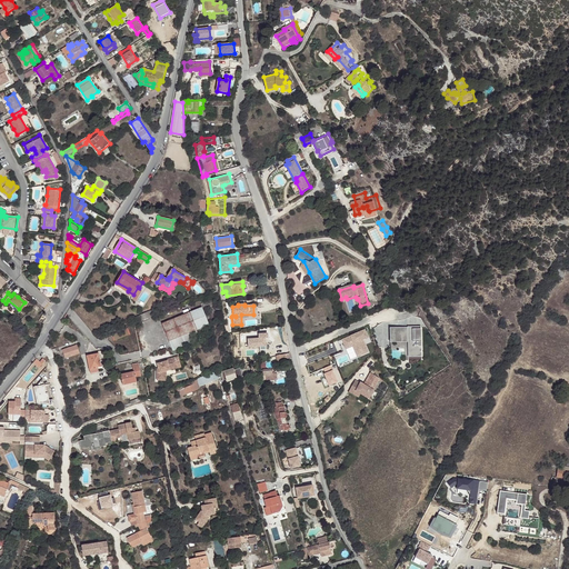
[(203,308),(189,313),(196,329),(193,330),(170,340),(173,347),(210,330),(212,329),(203,308)]
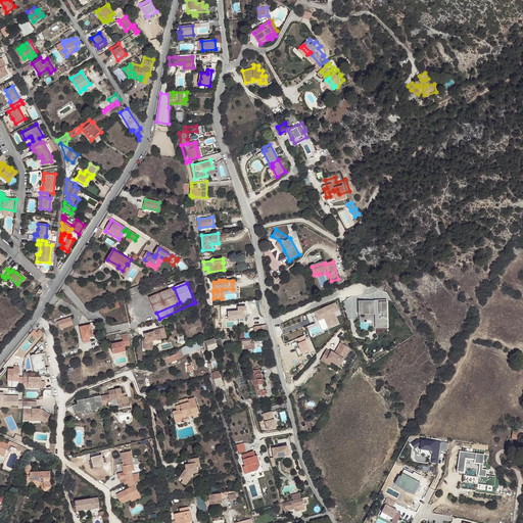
[(129,296),(144,290),(142,285),(127,291),(129,296)]
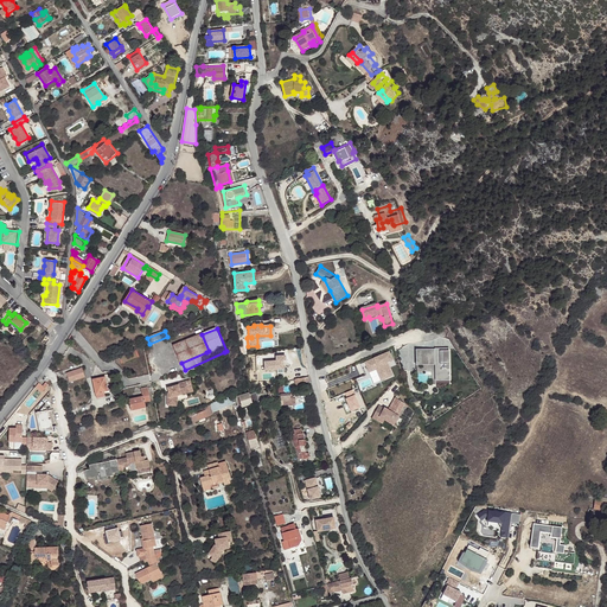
[(209,351),(202,334),(173,346),(180,363),(181,363),(206,352),(209,351)]
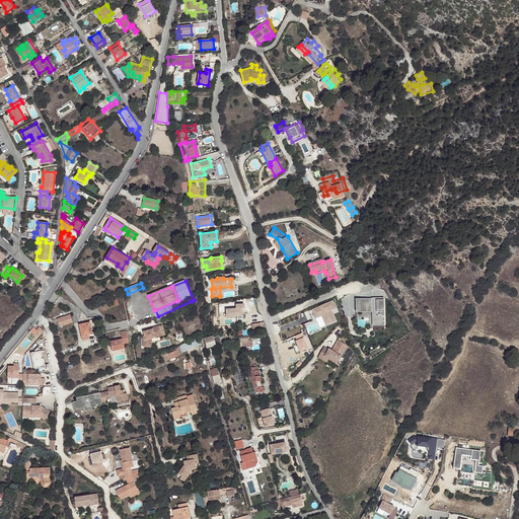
[(372,297),(356,298),(356,309),(372,309),(372,322),(384,321),(384,299),(372,299),(372,297)]
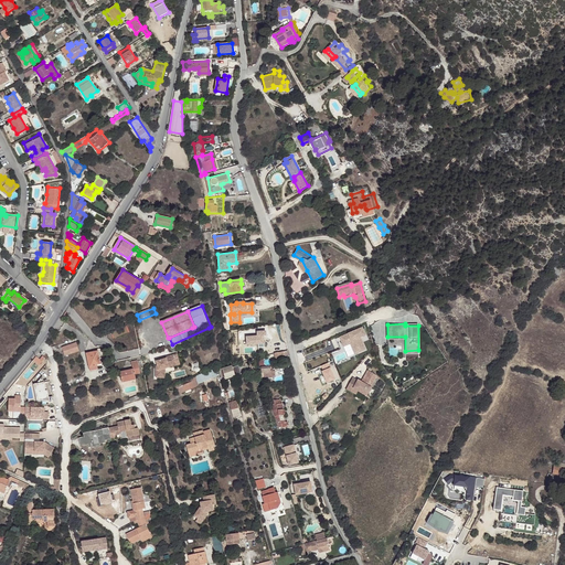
[(363,326),(340,333),(342,341),(351,339),(355,351),(365,348),(361,334),(366,332),(363,326)]
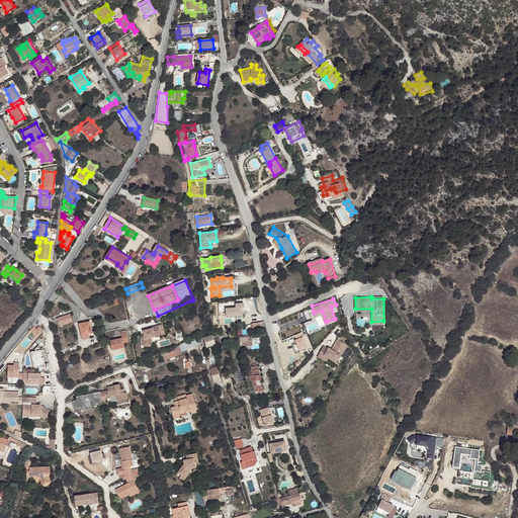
[(119,306),(117,299),(102,306),(104,311),(119,306)]
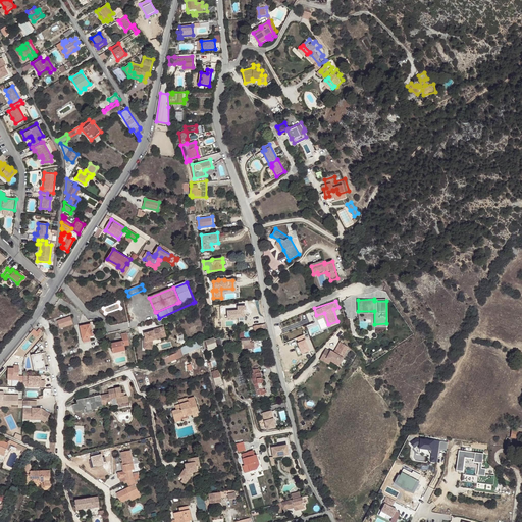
[(227,311),(228,319),(245,318),(245,310),(247,310),(246,306),(238,306),(238,311),(227,311)]
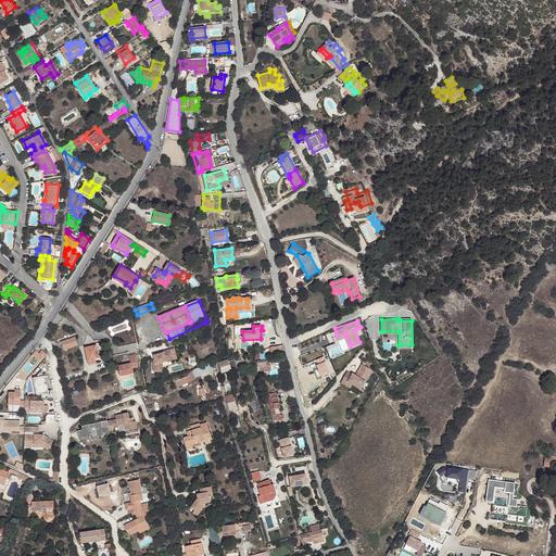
[(412,348),(412,344),(399,345),(399,331),(381,331),(381,333),(394,333),(394,348),(412,348)]
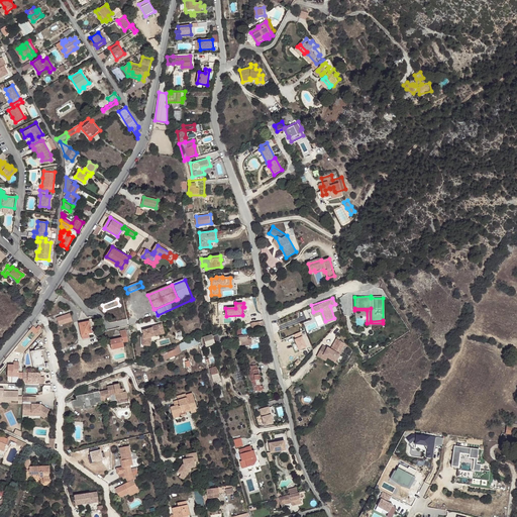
[(321,310),(313,312),(314,314),(320,312),(324,322),(325,321),(321,310)]
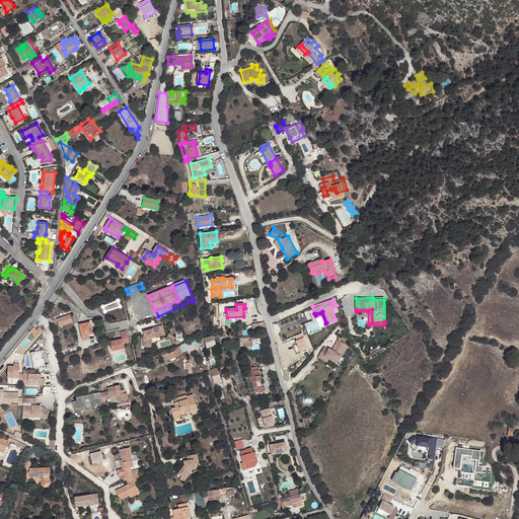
[(70,315),(57,319),(59,326),(72,322),(70,315)]
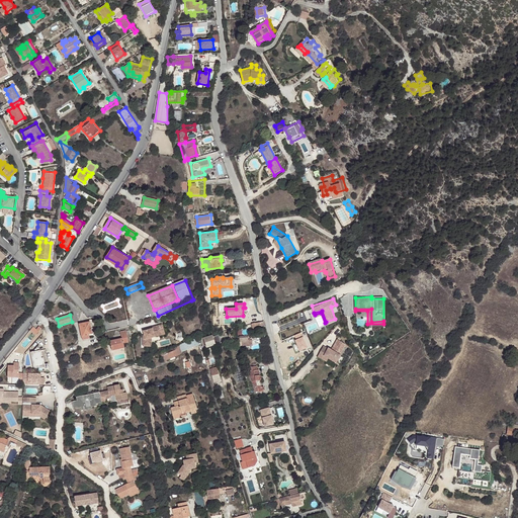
[(80,324),(83,340),(90,338),(90,337),(93,336),(90,322),(80,324)]
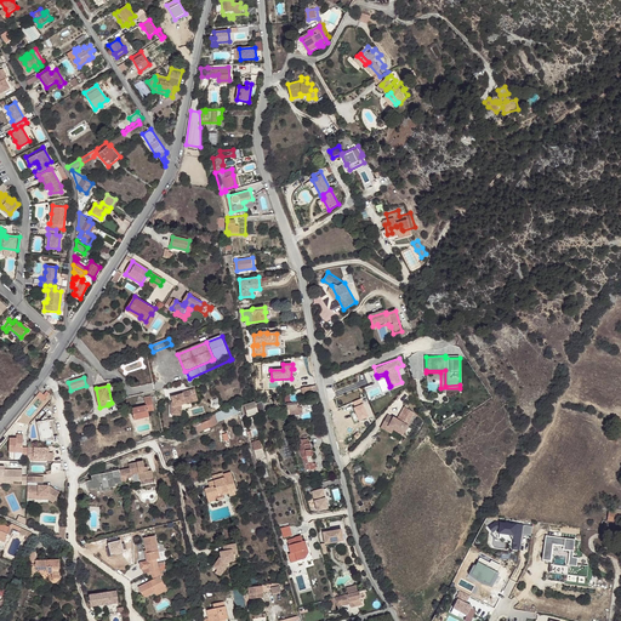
[(194,389),(171,396),(172,402),(171,402),(171,415),(181,415),(182,404),(191,402),(189,397),(192,396),(192,394),(195,393),(194,389)]
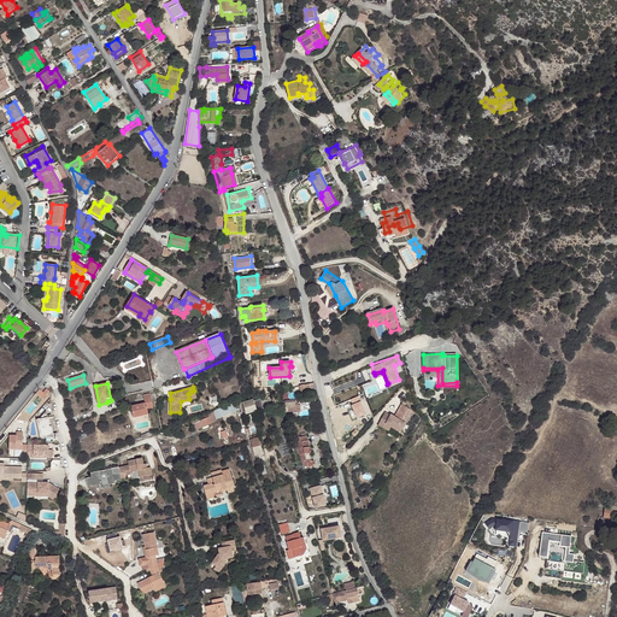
[(131,406),(134,417),(150,413),(148,407),(154,406),(152,394),(144,395),(146,403),(131,406)]
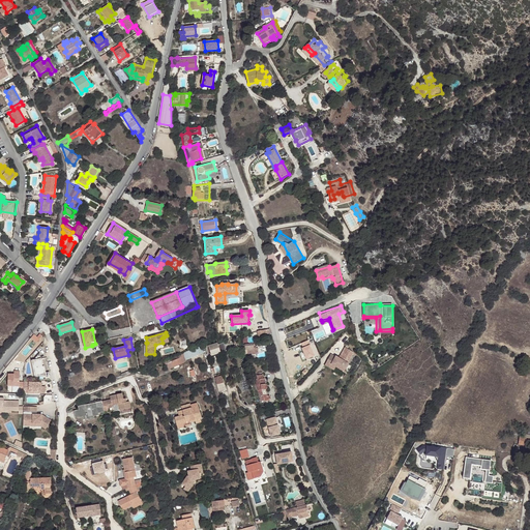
[(306,359),(315,357),(310,340),(301,343),(306,359)]
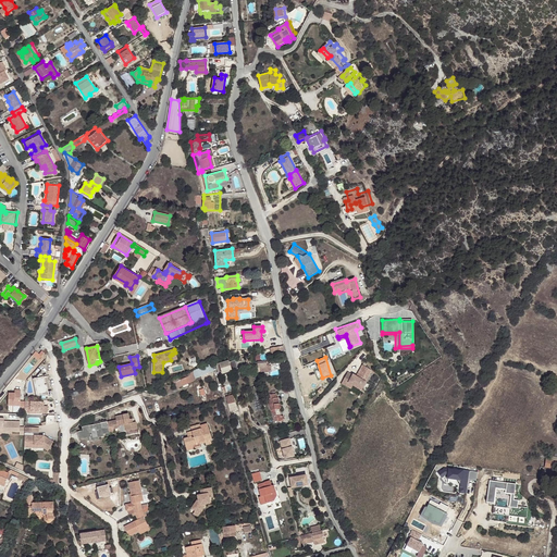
[(230,362),(229,362),(231,371),(237,369),(235,360),(230,362)]
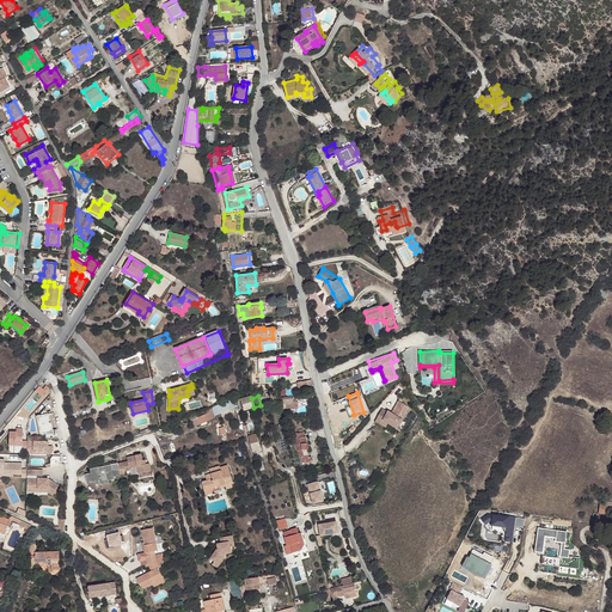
[(293,397),(283,397),(283,403),(286,403),(286,404),(287,409),(299,408),(298,402),(294,402),(293,397)]
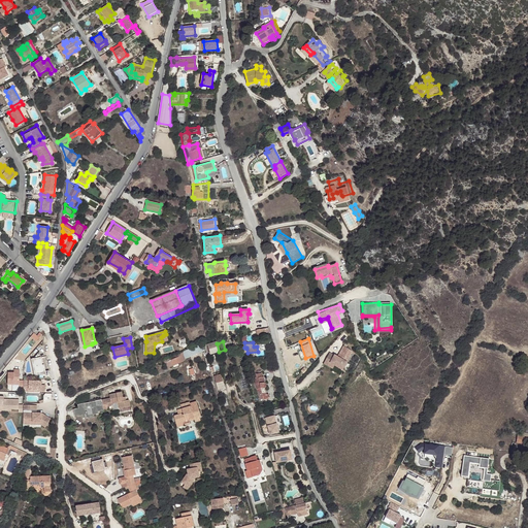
[(219,352),(217,343),(208,347),(210,354),(219,352)]
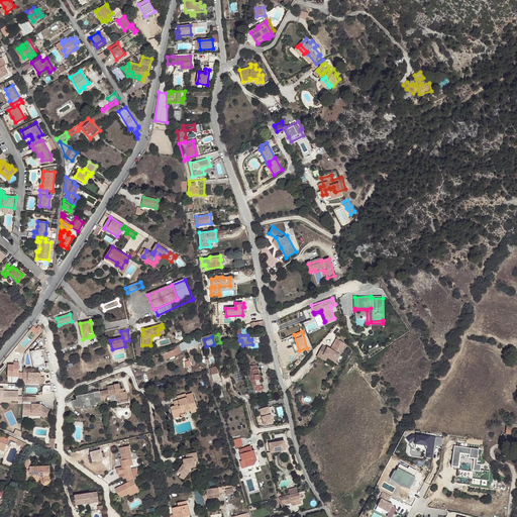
[(322,345),(317,354),(321,357),(323,354),(327,356),(335,362),(339,353),(338,353),(344,342),(336,337),(330,348),(327,346),(327,347),(322,345)]
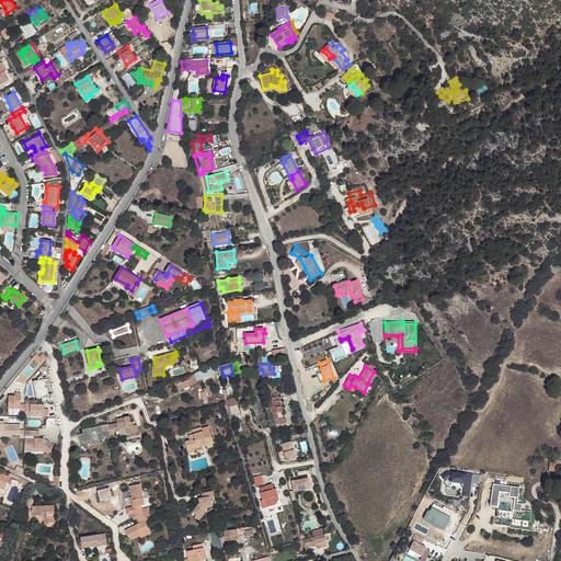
[(215,374),(214,367),(198,371),(194,374),(197,384),(198,382),(197,380),(215,374)]
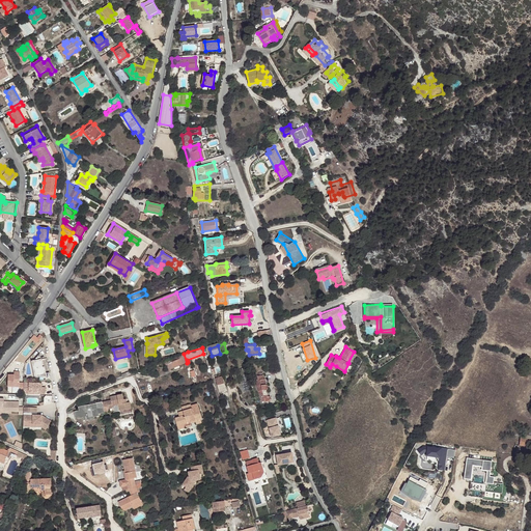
[(168,370),(187,363),(184,354),(164,362),(168,370)]
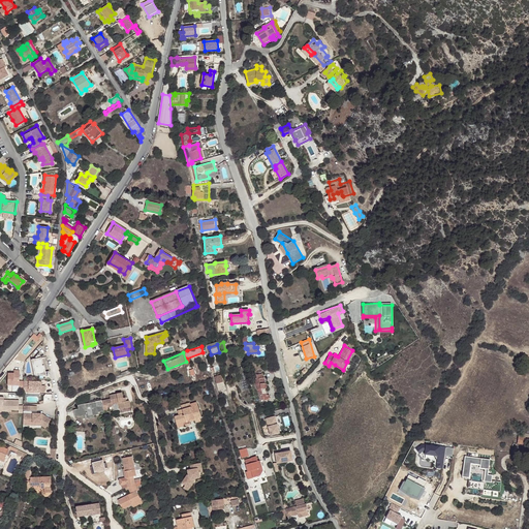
[(39,376),(39,380),(52,380),(50,372),(45,372),(44,366),(42,367),(41,359),(34,361),(32,361),(35,376),(39,376)]
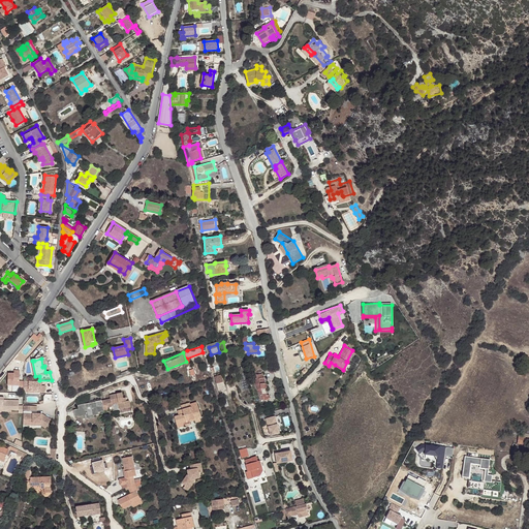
[(20,391),(24,391),(24,382),(20,382),(20,371),(13,371),(13,374),(8,374),(7,385),(20,386),(20,391)]
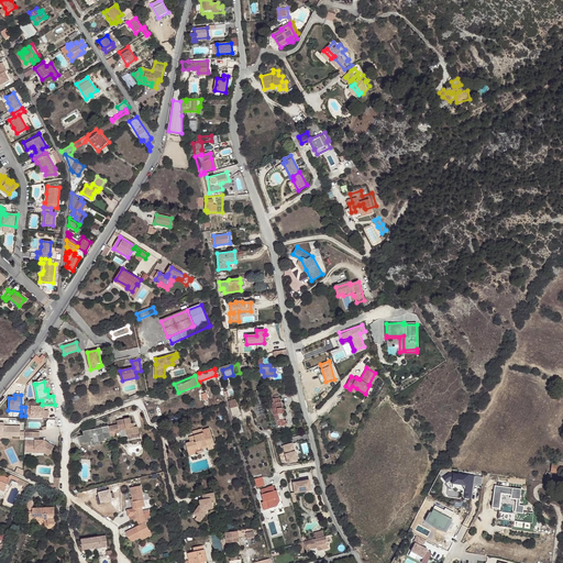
[(280,422),(285,420),(283,415),(284,414),(284,411),(283,409),(282,408),(282,401),(279,401),(279,397),(272,399),(273,409),(273,411),(274,415),(277,427),(282,426),(280,422)]
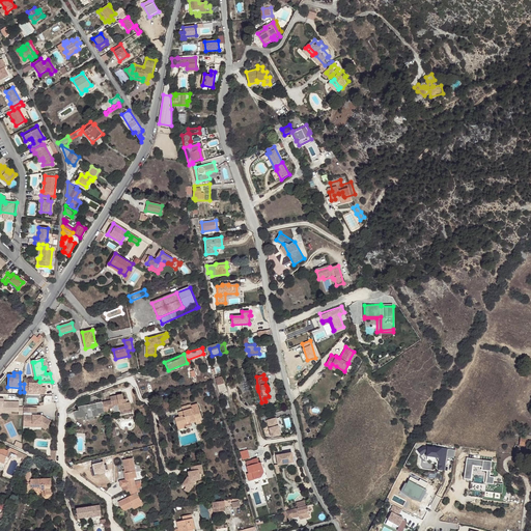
[(221,375),(216,378),(220,392),(225,390),(221,375)]
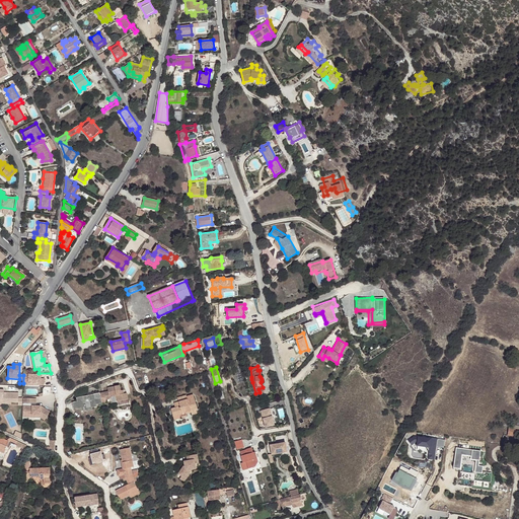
[(39,375),(23,375),(23,383),(23,385),(27,385),(27,383),(39,383),(39,385),(45,385),(45,379),(41,379),(39,379),(39,375)]
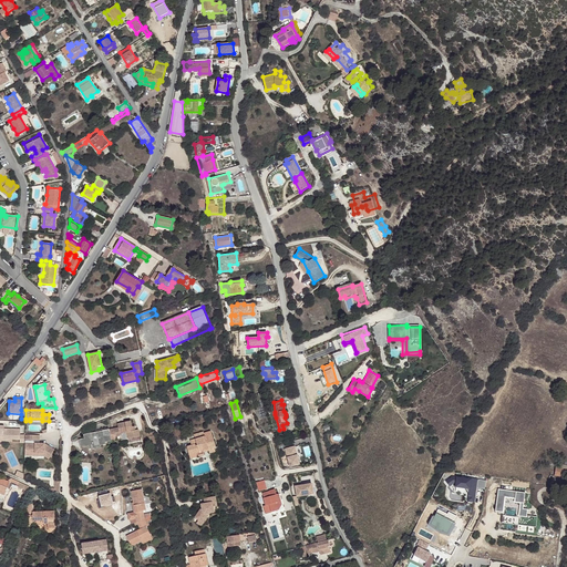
[(134,431),(133,426),(132,421),(120,424),(120,428),(84,434),(85,439),(86,443),(92,442),(93,447),(93,449),(102,446),(102,444),(106,443),(105,441),(117,439),(116,436),(122,435),(121,433),(127,432),(129,437),(141,435),(140,430),(137,430),(134,431)]
